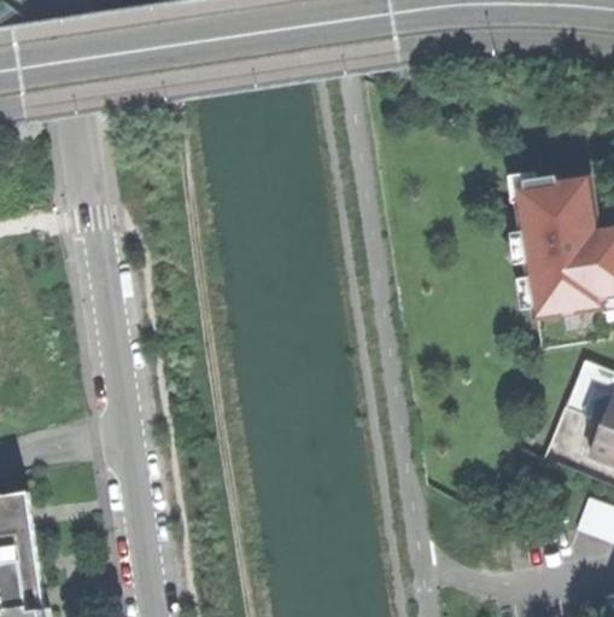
[(527,199),(518,201),(536,318),(604,308),(603,300),(613,297),(613,225),(598,227),(590,175),(525,185),(527,199)]
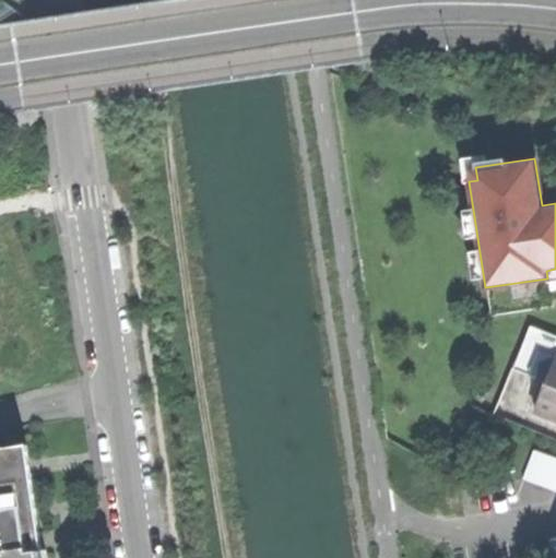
[(475,167),(466,168),(469,181),(477,180),(475,167)]
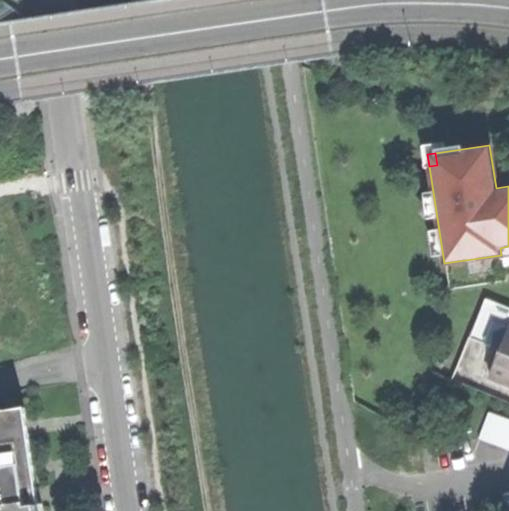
[(508,309),(483,299),(468,338),(496,349),(504,330),(508,331),(508,309)]
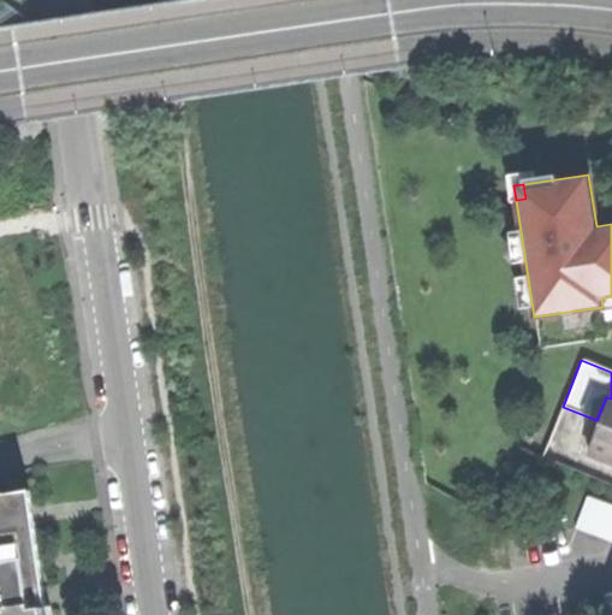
[(611,462),(611,398),(606,397),(596,420),(584,451),(611,462)]
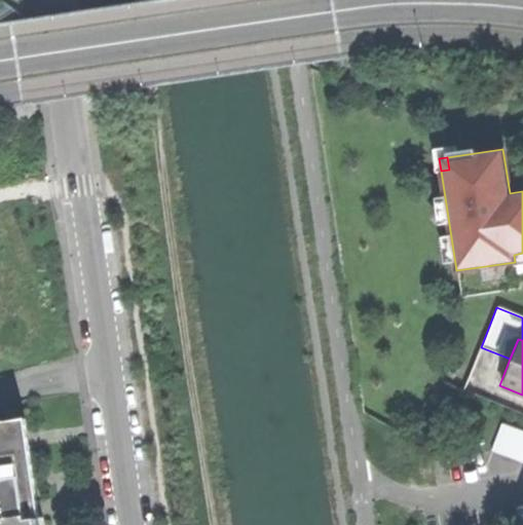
[(23,519),(38,516),(24,417),(15,418),(16,427),(22,426),(23,441),(19,442),(27,501),(21,502),(23,519)]
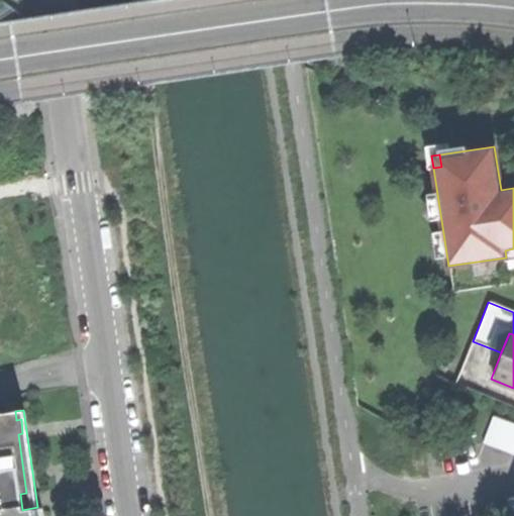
[(0,515),(38,515),(37,507),(22,510),(20,494),(26,493),(18,434),(22,433),(21,419),(16,420),(15,411),(0,413),(0,515)]
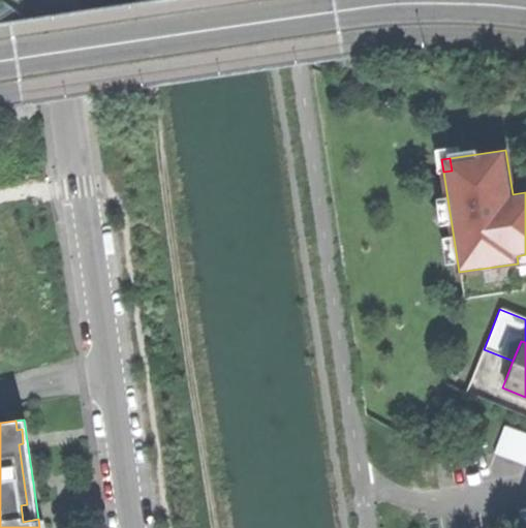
[(525,435),(502,427),(493,452),(525,463),(525,435)]
